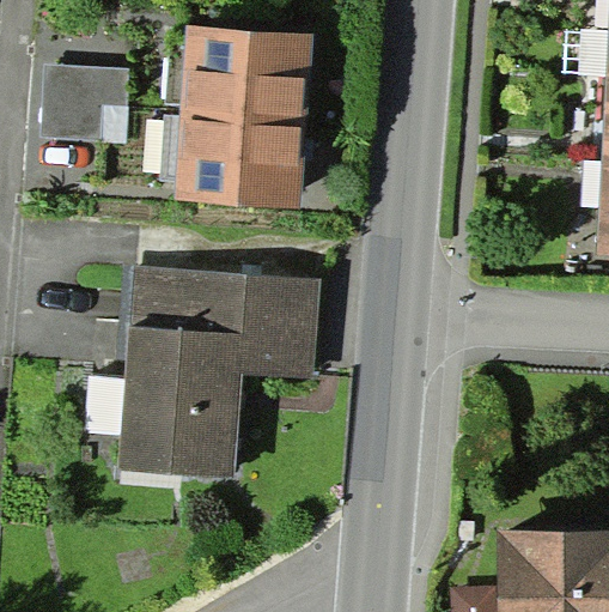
[(184,24),(172,200),(294,208),(308,32),(184,24)]
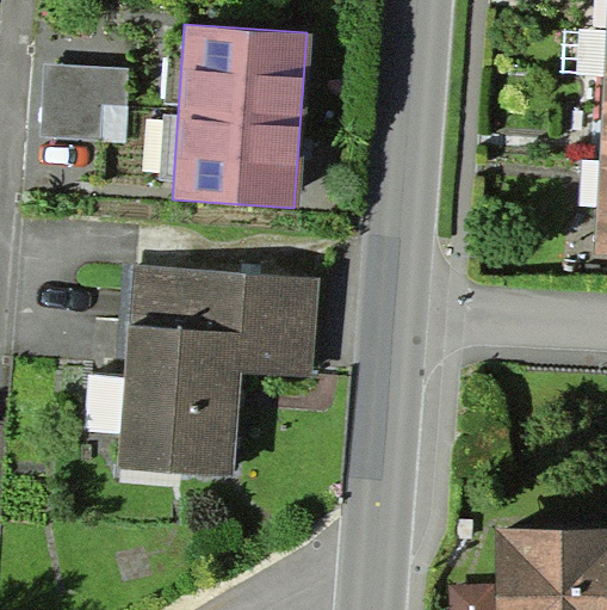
[(127,71),(48,68),(45,139),(104,141),(104,108),(125,109),(127,71)]
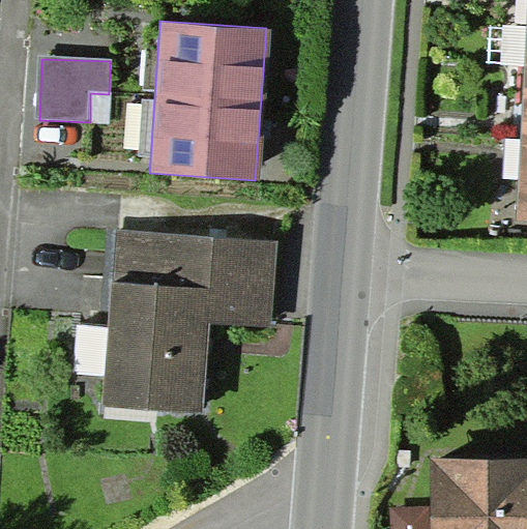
[(116,229),(101,401),(198,408),(205,325),(271,330),(280,242),(116,229)]
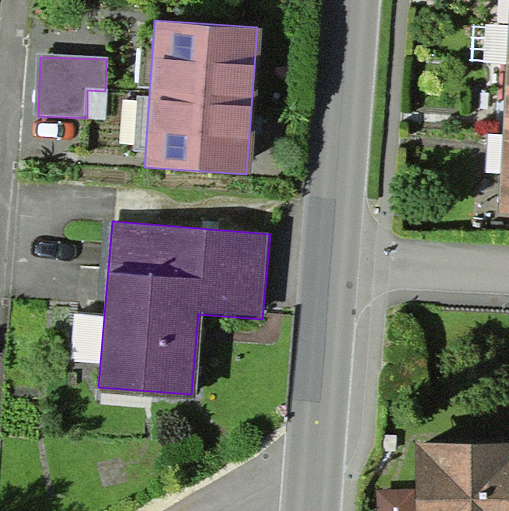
[(508,431),(427,433),(428,510),(508,510),(508,431)]
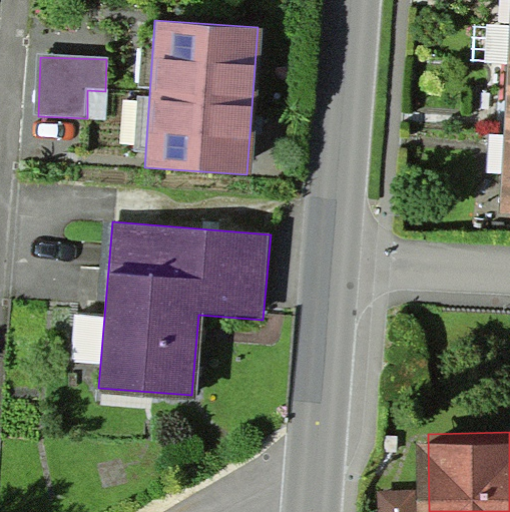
All buildings are outlined.
